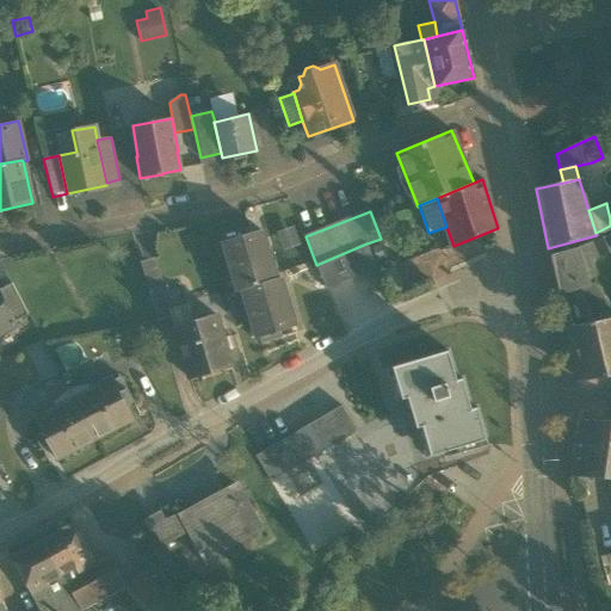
[(300,246),(294,227),(276,233),(282,252),(300,246)]
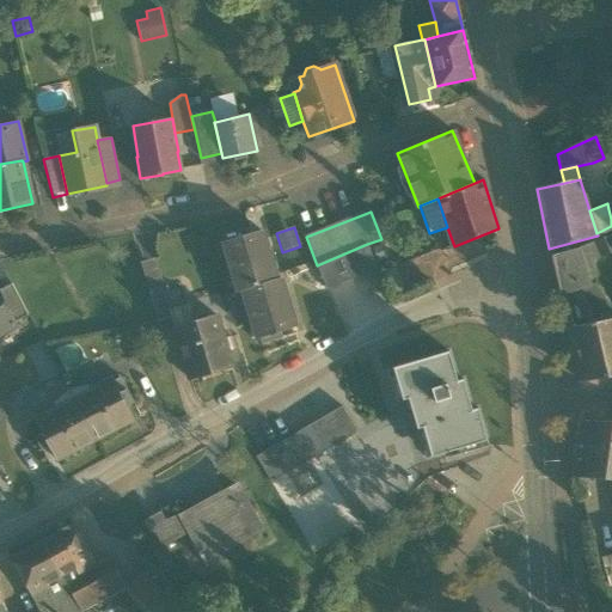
[(239,291),(244,288),(276,280),(262,231),(225,242),(239,291)]
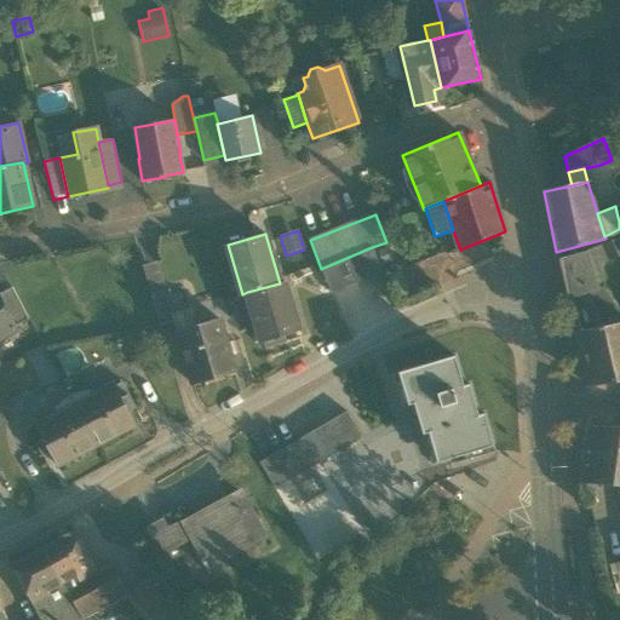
[(619,236),(589,251),(593,265),(619,254),(619,236)]
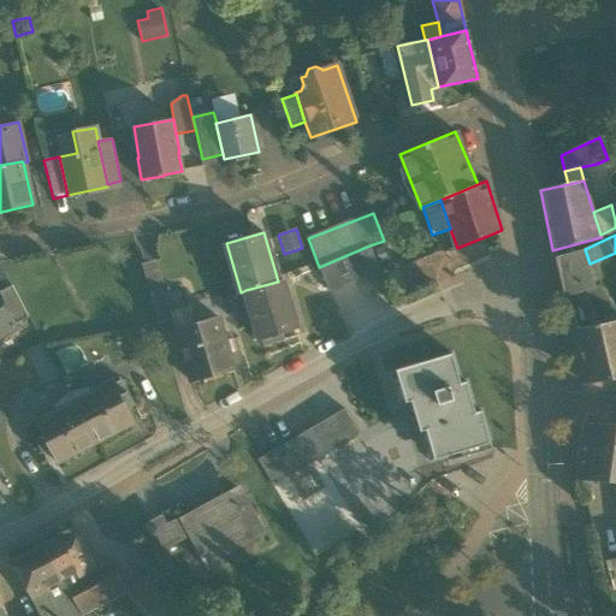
[(329,291),(380,271),(369,246),(319,267),(329,291)]
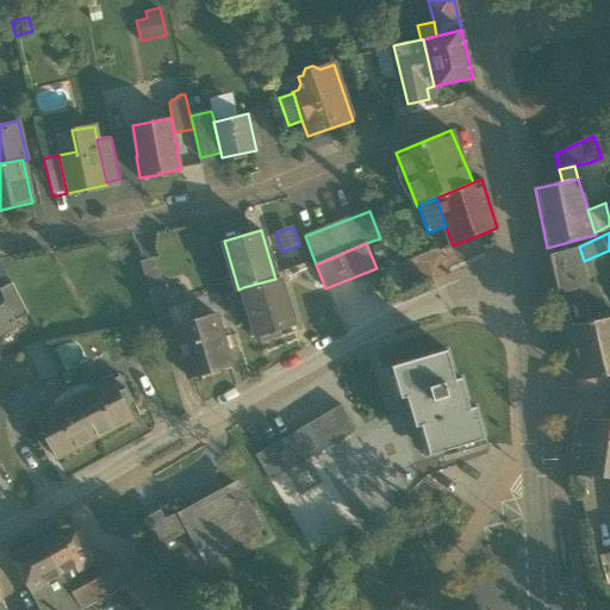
[(579,288),(590,285),(578,247),(549,255),(559,296),(579,288)]
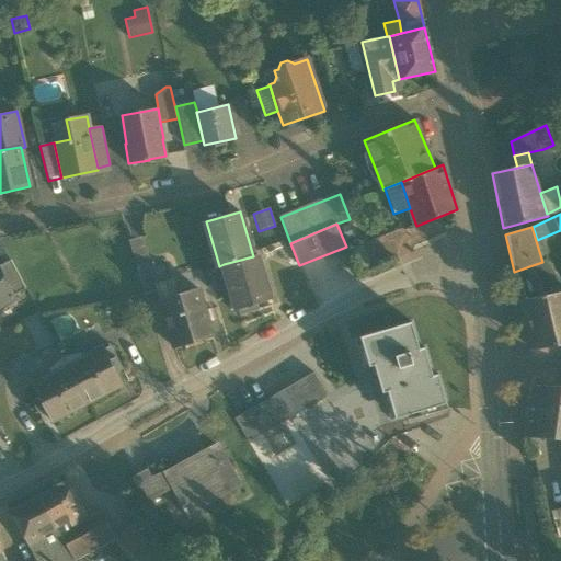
[(128,240),(136,266),(150,262),(142,237),(128,240)]
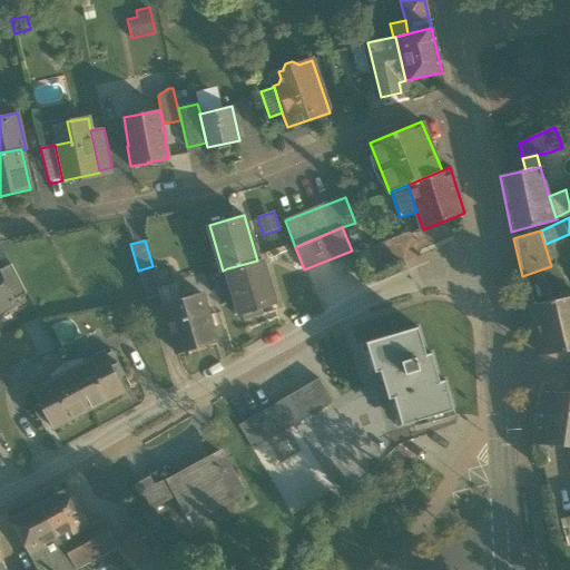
[(262,258),(257,261),(227,268),(241,315),(275,305),(262,258)]
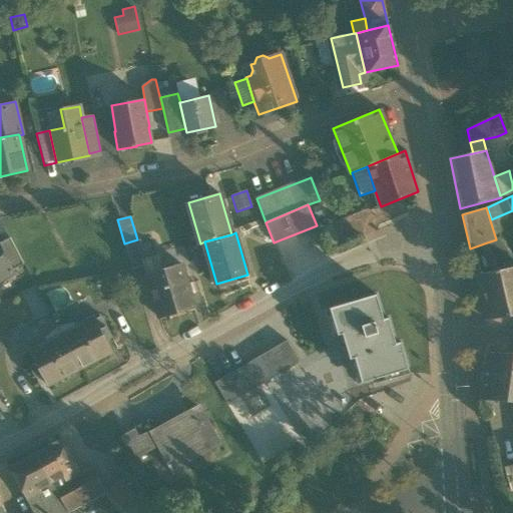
[(0,241),(0,245),(12,270),(23,265),(9,237),(0,241)]
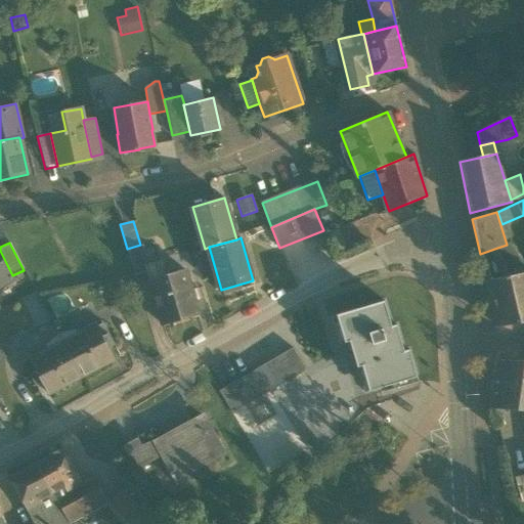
[(127,249),(135,275),(149,271),(151,270),(149,264),(143,244),(140,245),(127,249)]
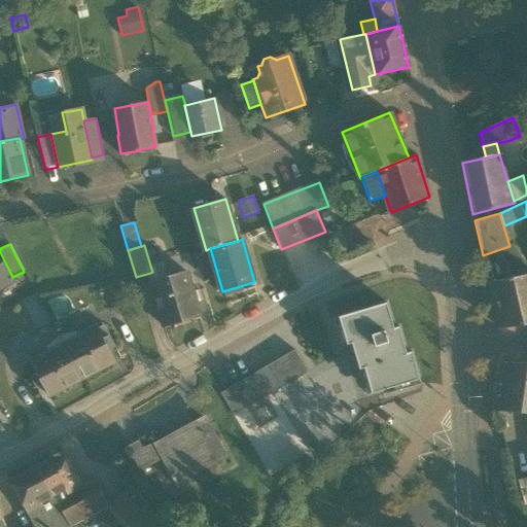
[(500,249),(515,277),(526,274),(526,264),(513,245),(510,246),(500,249)]
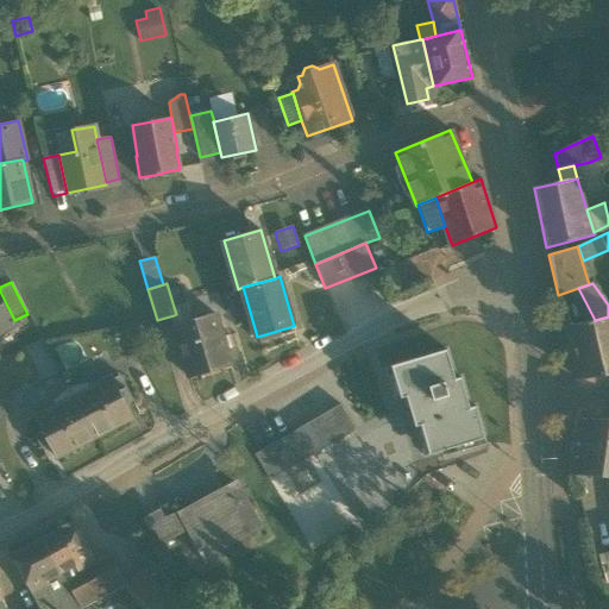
[(578,288),(558,295),(560,303),(572,300),(583,322),(595,320),(578,288)]
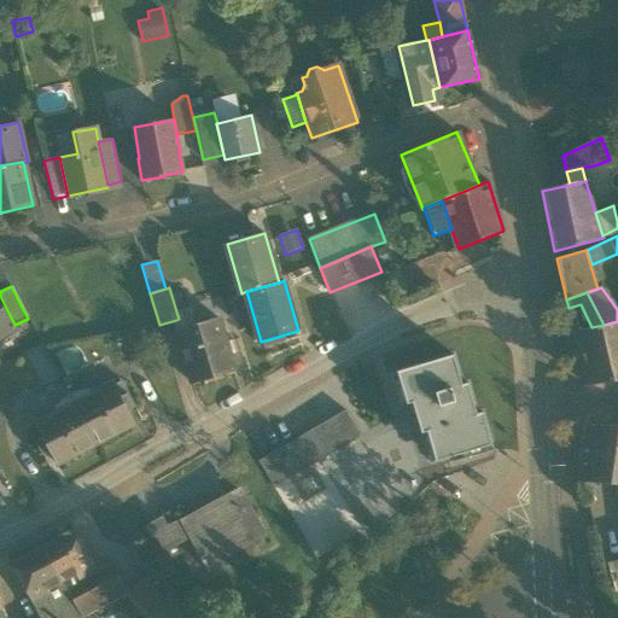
[(0,338),(17,330),(15,325),(0,296),(0,338)]
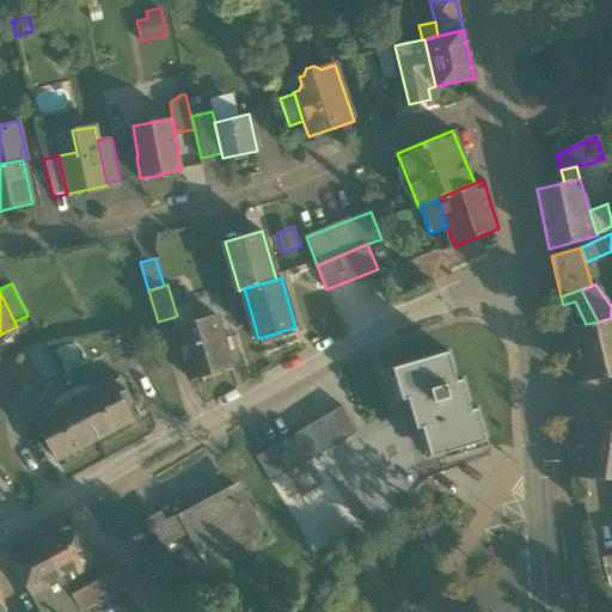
[(175,317),(177,326),(193,323),(187,305),(175,308),(177,316),(175,317)]
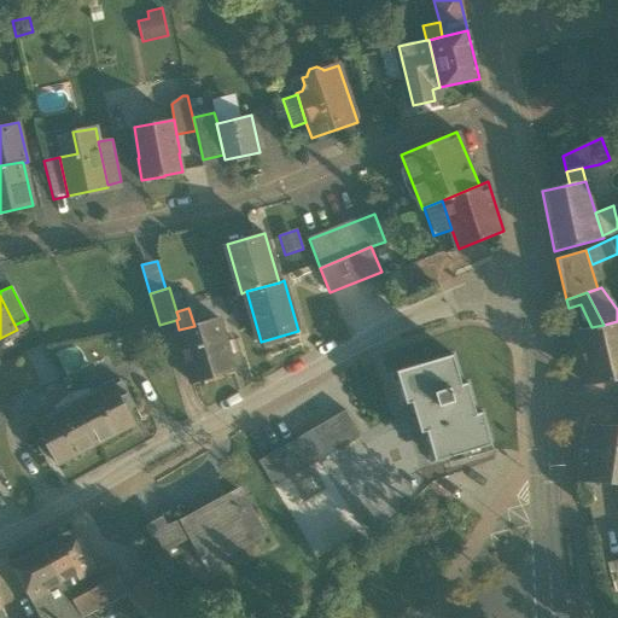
[(219,318),(194,326),(179,330),(176,331),(192,383),(234,369),(219,318)]
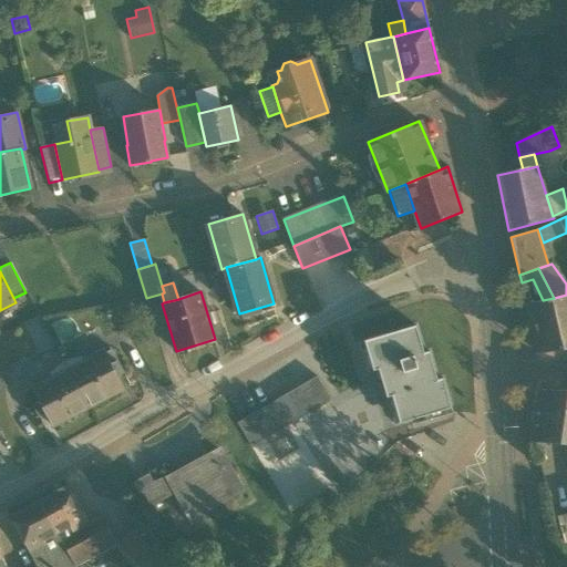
[(526,303),(538,354),(566,348),(566,295),(554,298),(543,300),(526,303)]
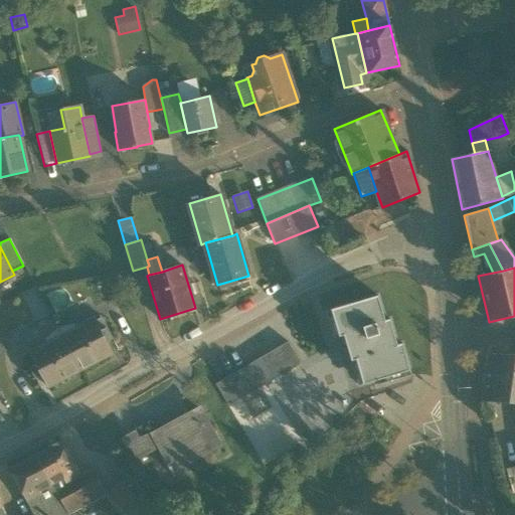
[(356,359),(363,383),(409,369),(401,343),(397,344),(389,319),(384,321),(377,296),(331,309),(339,336),(343,334),(351,360),(356,359)]
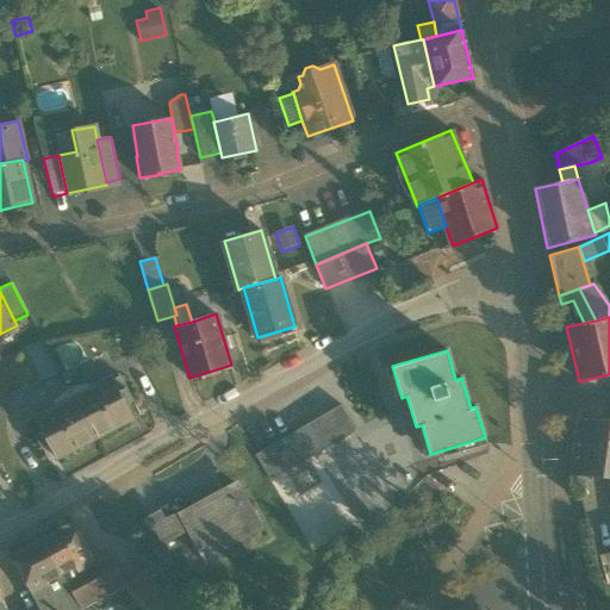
[(119,375),(112,380),(119,392),(126,388),(119,375)]
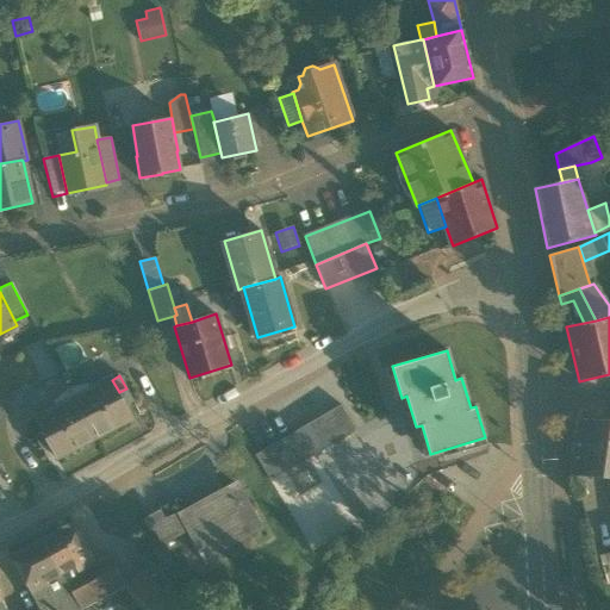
[(132,400),(126,388),(119,392),(112,380),(112,378),(73,398),(94,437),(132,417),(125,404),(132,400)]
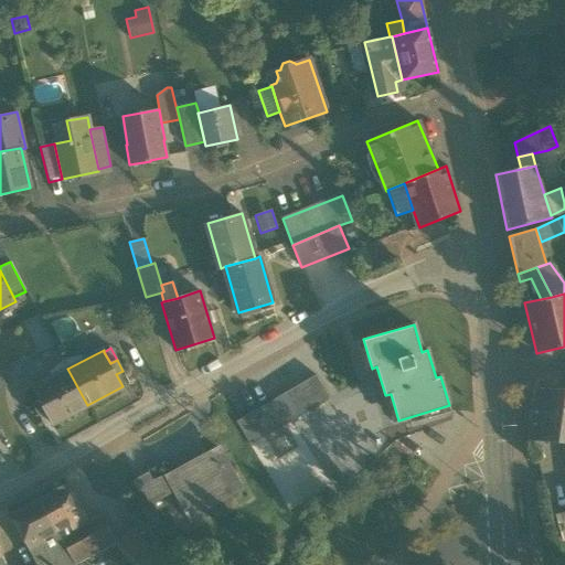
[(52,424),(87,405),(67,369),(32,387),(39,401),(33,404),(39,415),(45,412),(52,424)]
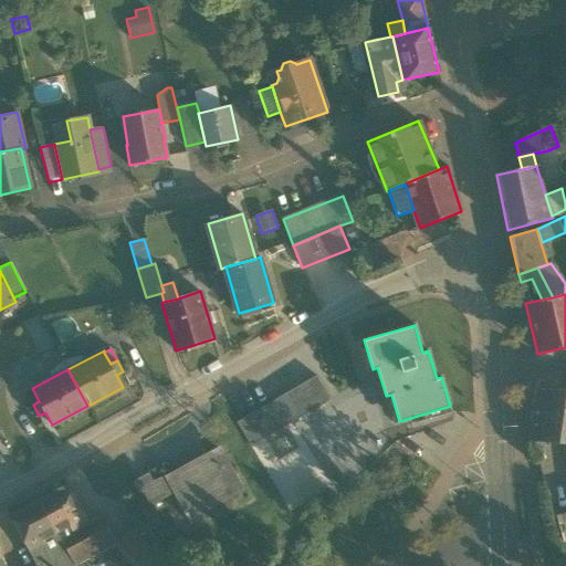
[(247,439),(251,446),(331,399),(316,376),(237,422),(247,439)]
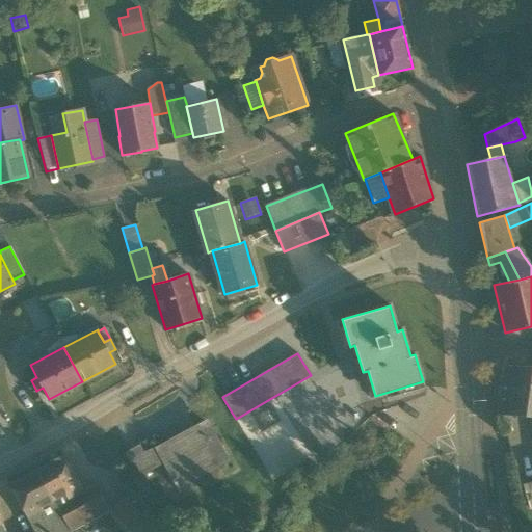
[(531,417),(531,366),(505,366),(498,415),(502,416),(531,417)]
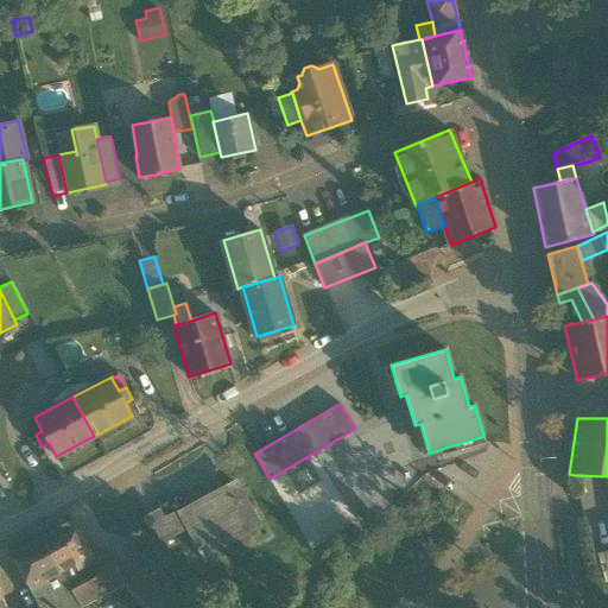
[(265,472),(238,486),(248,506),(251,505),(252,508),(279,494),(270,479),(265,472)]
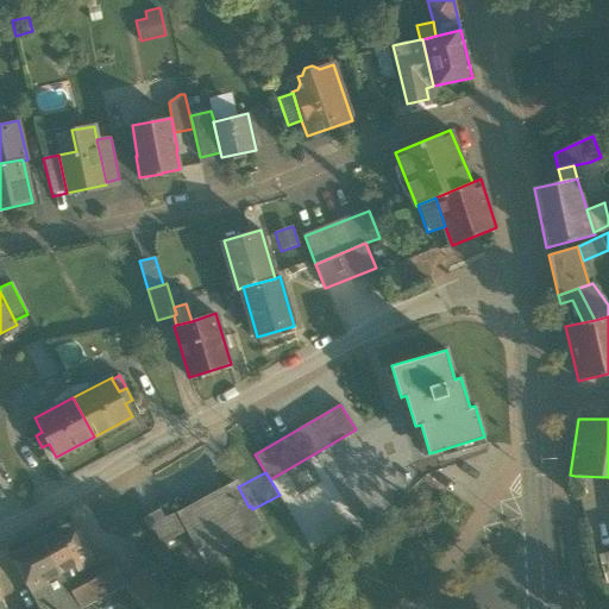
[(187,529),(202,560),(205,558),(202,553),(236,535),(239,540),(262,527),(252,509),(251,506),(249,507),(238,487),(209,501),(208,498),(180,514),(179,512),(164,519),(174,537),(187,529)]
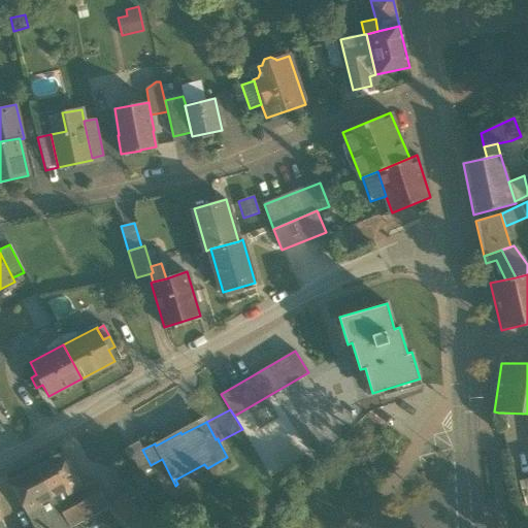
[(125,449),(137,472),(151,465),(142,450),(138,441),(125,449)]
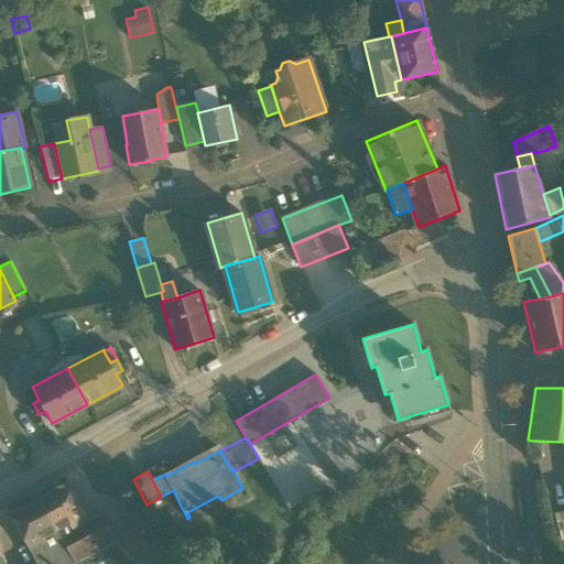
[(39,497),(56,530),(68,523),(74,532),(89,524),(89,523),(85,514),(67,481),(39,497)]
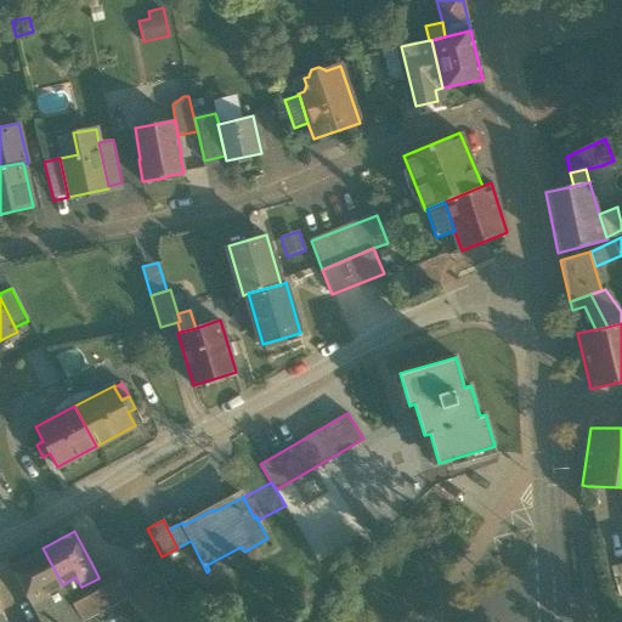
[(207,565),(209,570),(244,552),(241,547),(207,565)]
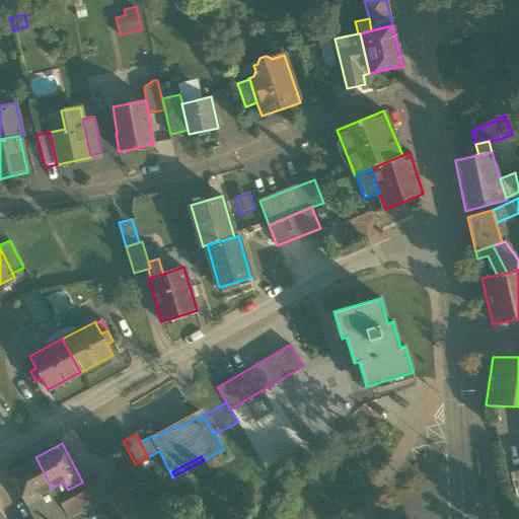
[(8,472),(24,503),(52,488),(35,457),(8,472)]
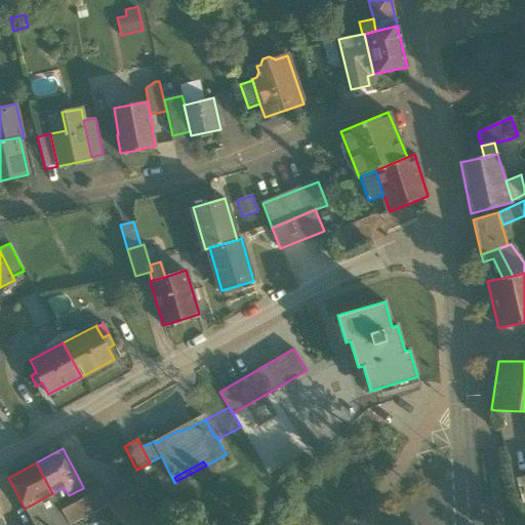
[(524,477),(516,480),(523,502),(524,501),(524,477)]
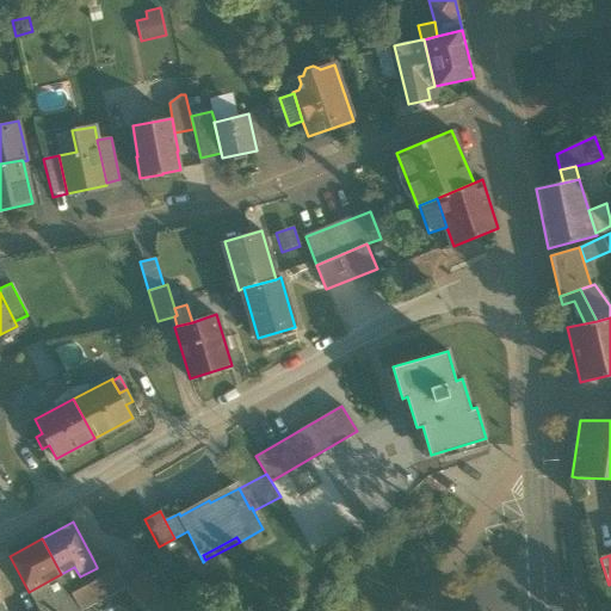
[(110,560),(97,567),(97,568),(80,576),(74,567),(61,574),(79,608),(80,610),(124,586),(110,560)]
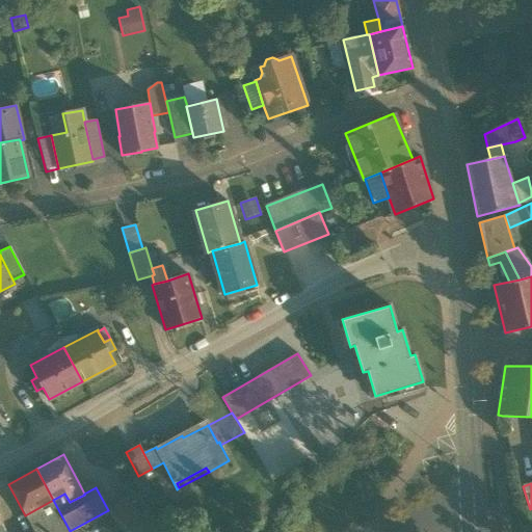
[(112,509),(128,528),(140,517),(125,499),(112,509)]
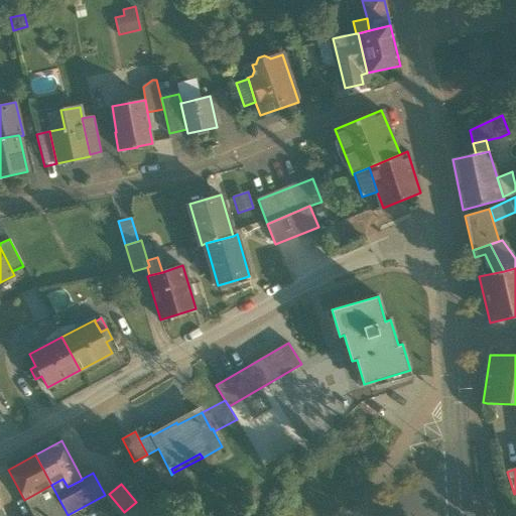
[(67,513),(51,485),(24,500),(33,515),(69,515),(68,515),(67,513)]
